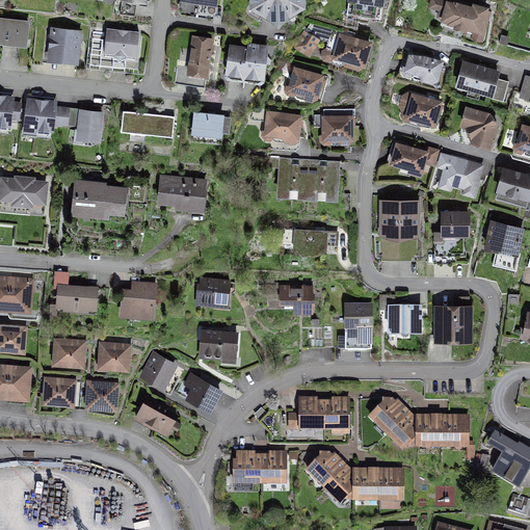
[(195,11),(197,0),(180,0),(179,9),(195,11)]
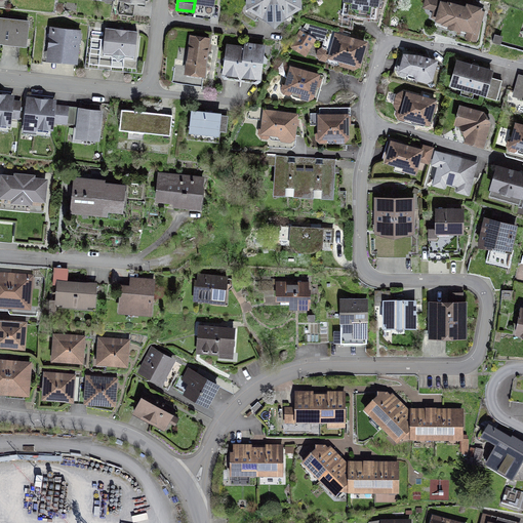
[(195,0),(193,11),(210,14),(211,0),(195,0)]
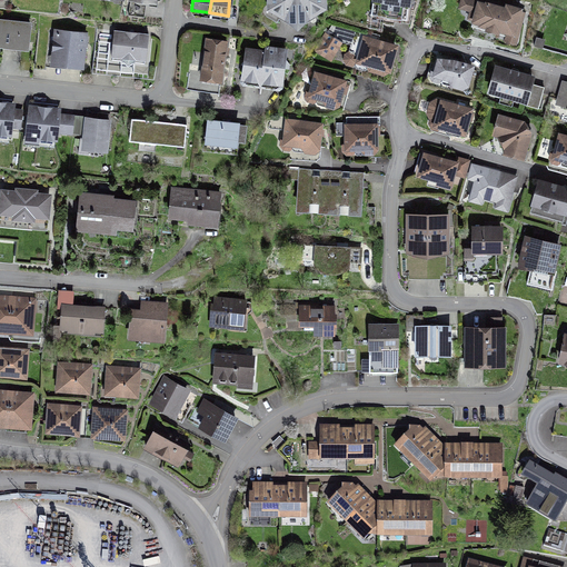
[(269,0),(269,6),(296,20),(321,5),(320,0),(269,0)]
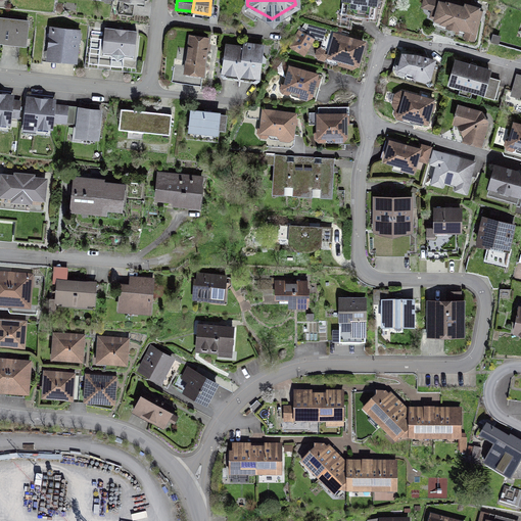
[(341,0),(339,11),(336,11),(335,22),(349,28),(351,13),(373,16),(374,0),(341,0)]
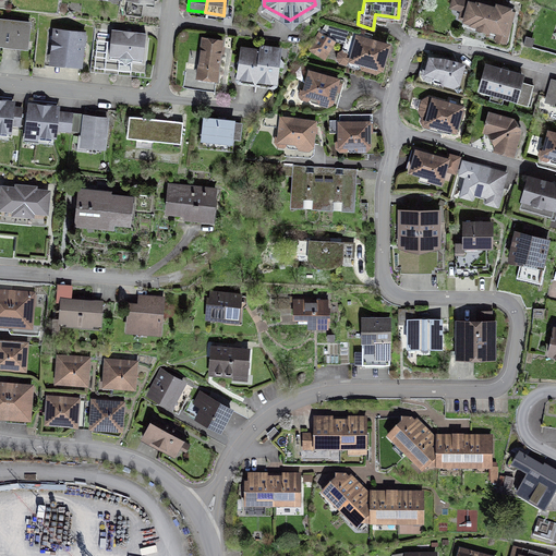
[(475,2),(467,0),(462,0),(458,16),(470,20),(469,23),(476,25),(474,28),(486,32),(487,28),(496,31),(494,38),(504,41),(509,21),(506,20),(509,7),(495,3),(494,7),(475,1),(475,2)]
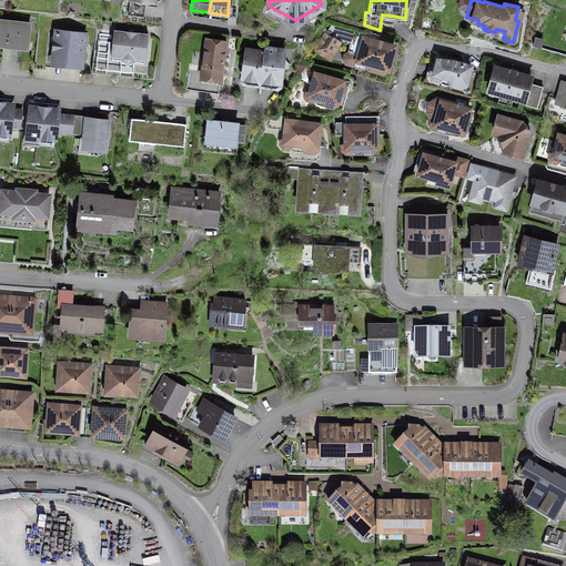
[(29,22),(0,18),(0,61),(1,42),(26,46),(29,22)]
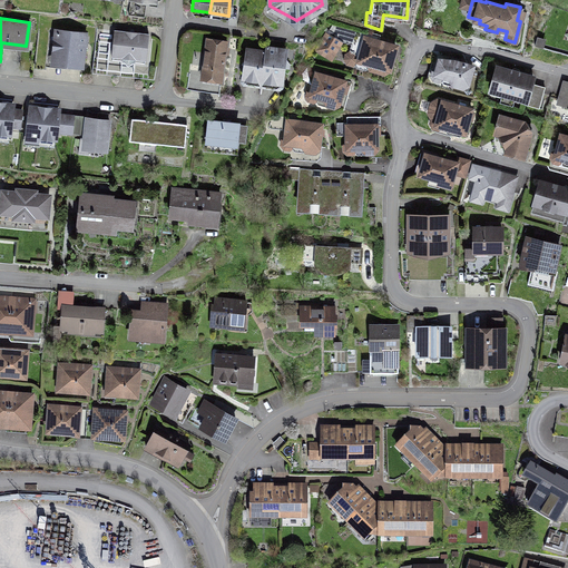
[(371,32),(331,21),(315,48),(330,57),(341,39),(352,41),(350,50),(344,52),(343,58),(346,62),(350,64),(354,61),(355,58),(366,61),(366,65),(369,68),(383,72),(388,70),(394,45),(369,38),(371,32)]
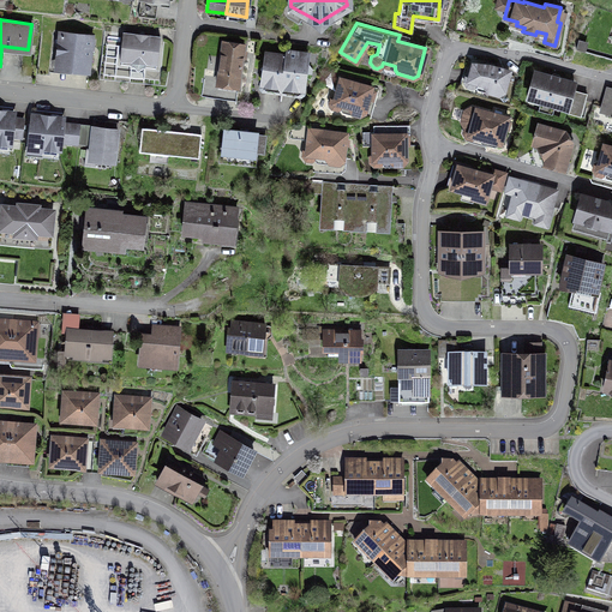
[(157,35),(123,31),(119,63),(130,64),(136,70),(143,65),(155,66),(157,35)]
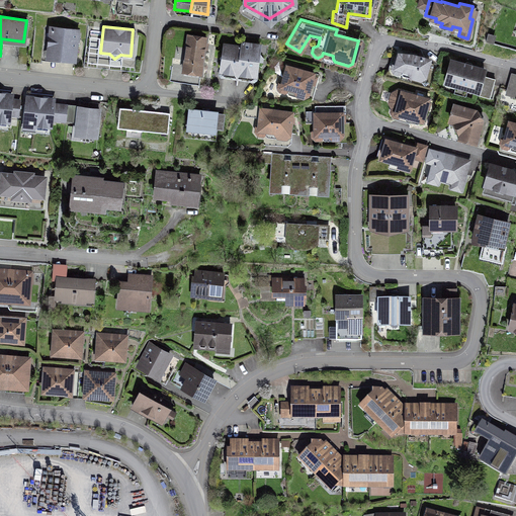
[(76,30),(51,28),(48,55),(73,57),(76,30)]
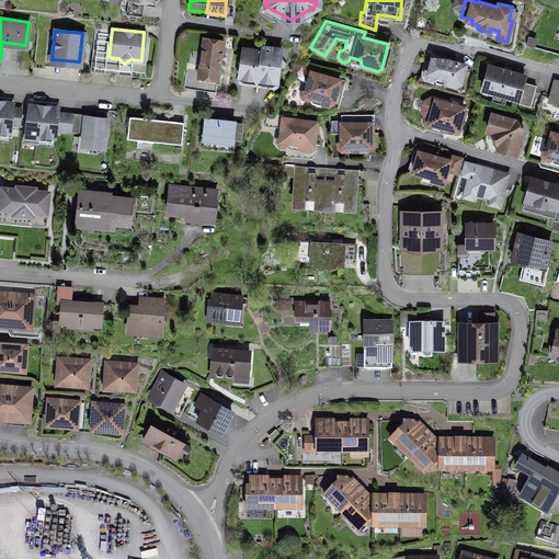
[(221,40),(203,37),(197,75),(217,78),(221,40)]
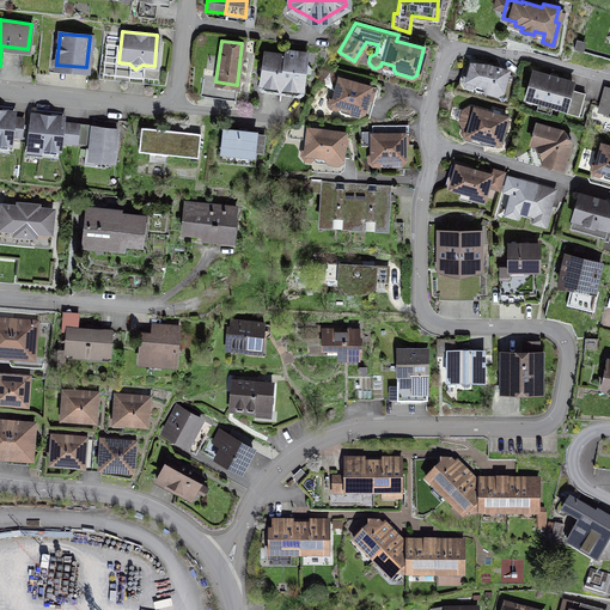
[(284,55),(278,90),(296,92),(299,89),(303,71),(305,72),(310,68),(306,63),(304,62),(305,53),(284,49),(284,55)]
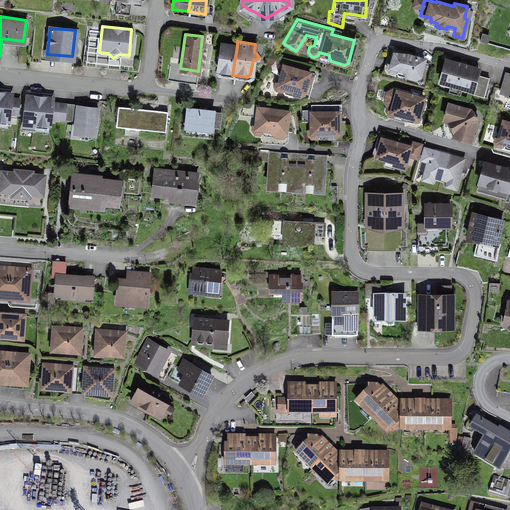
[(232,75),(237,46),(221,44),(220,53),(216,55),(219,59),(218,71),(220,73),(232,75)]
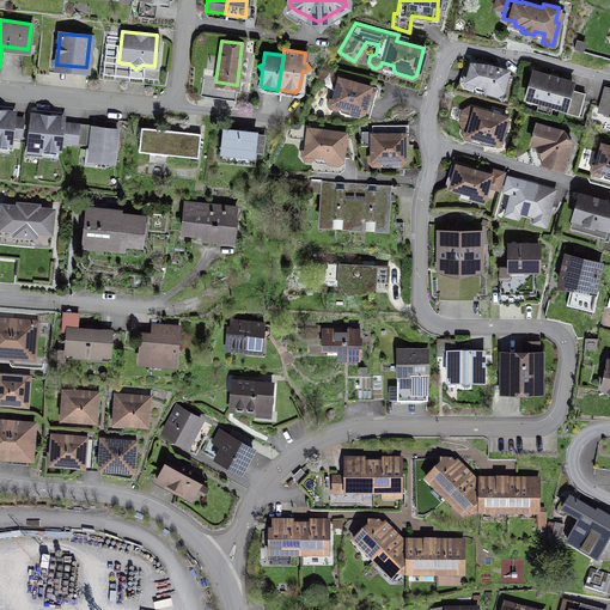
[(486,63),(471,62),(468,73),(463,74),(462,79),(464,84),(469,85),(474,83),(475,80),(483,83),(483,85),(485,90),(495,92),(500,90),(506,69),(486,63)]
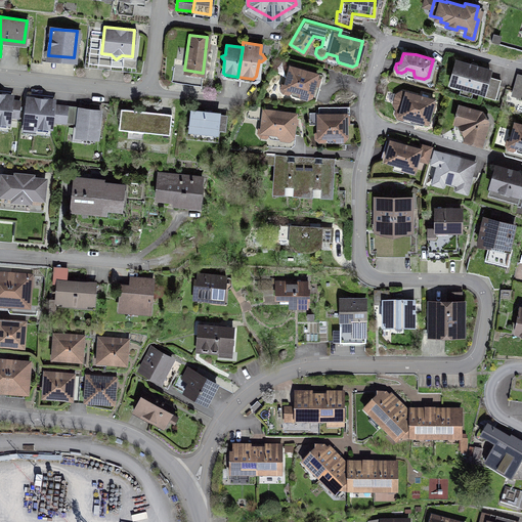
[(488,70),(455,60),(449,82),(494,95),(499,79),(487,76),(488,70)]
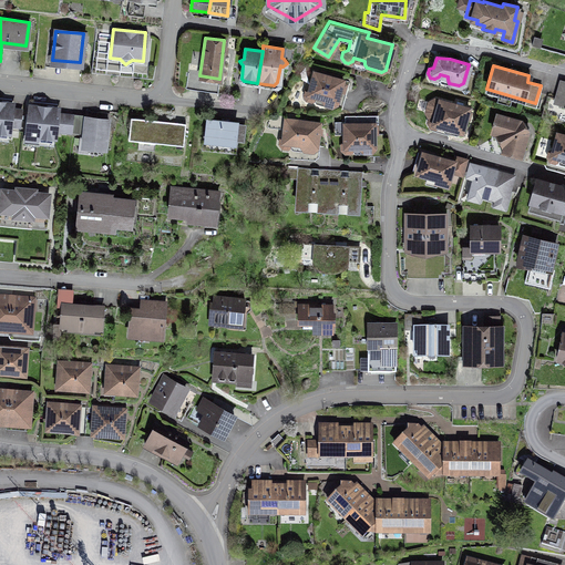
[(341,80),(314,72),(309,88),(305,89),(304,93),(306,99),(310,100),(315,98),(315,95),(322,98),(322,100),(325,103),(330,105),(335,103),(341,80)]
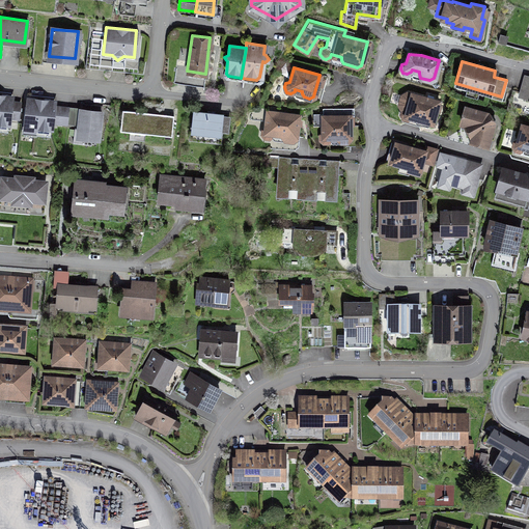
[(438,101),(407,91),(401,95),(398,104),(401,108),(399,114),(402,117),(407,119),(410,116),(432,122),(438,101)]
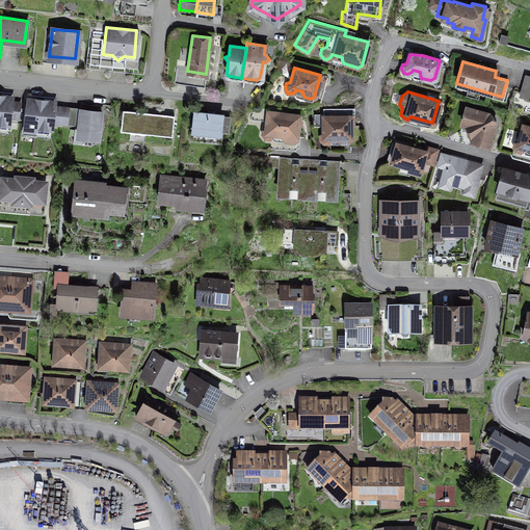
[(10,97),(0,95),(0,131),(6,132),(8,116),(17,117),(19,102),(10,101),(10,97)]
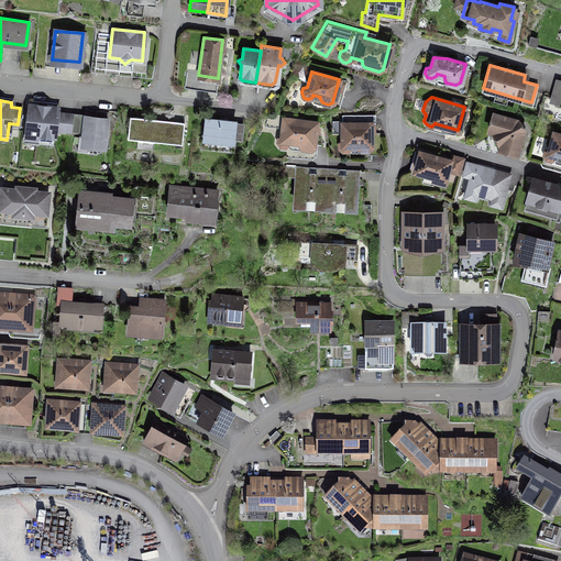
[(56,107),(29,105),(25,141),(52,144),(54,128),(70,130),(72,113),(56,111),(56,107)]
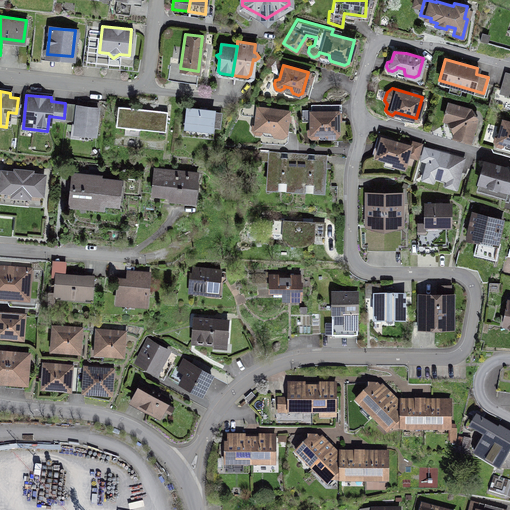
[(470,109),(448,103),(444,118),(453,121),(455,126),(453,135),(469,140),(475,117),(470,109)]
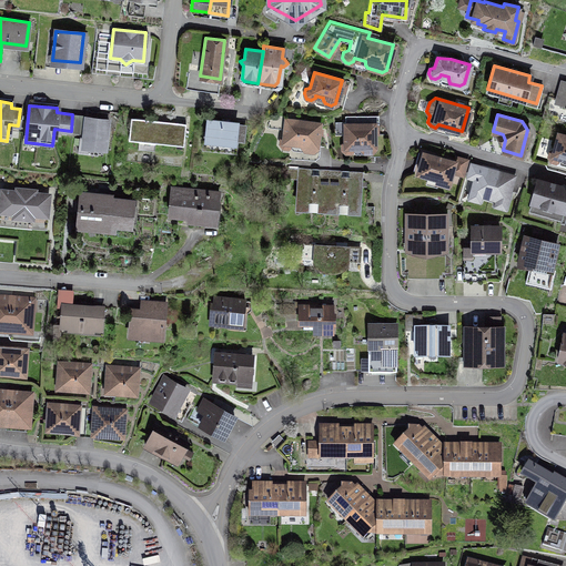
[(365,115),(344,115),(344,141),(342,143),(342,149),(344,151),(350,151),(353,149),(352,145),(361,145),(361,149),(364,151),(371,151),(374,148),(374,123),(365,123),(365,115)]
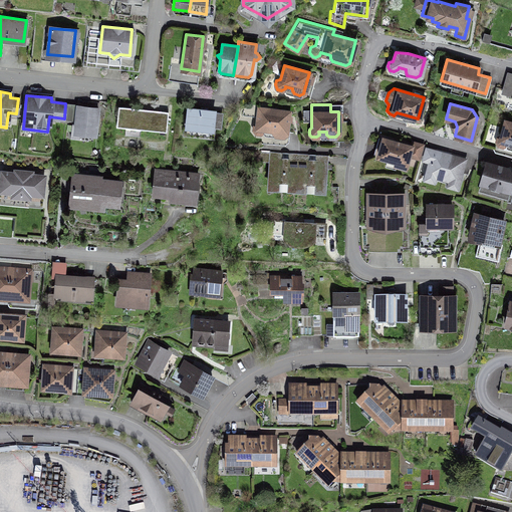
[(96,107),(76,105),(73,132),(93,134),(96,107)]
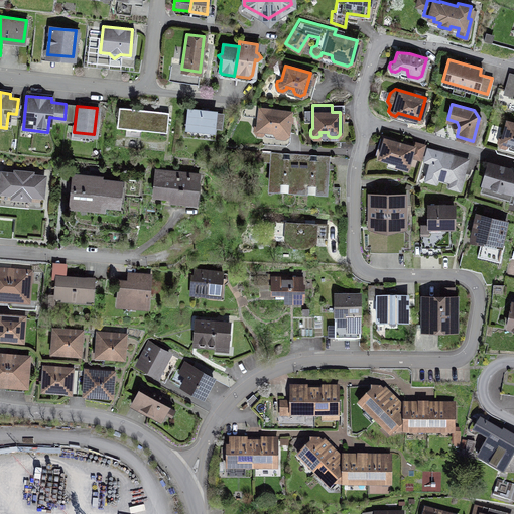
[(143,108),(118,106),(116,126),(165,131),(167,111),(159,110),(159,114),(142,112),(143,108)]
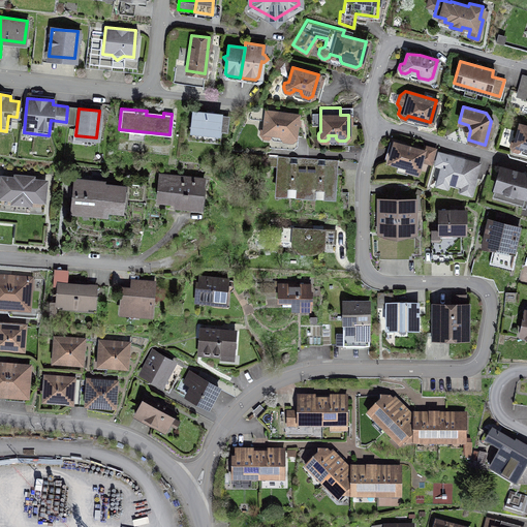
[(219,113),(192,111),(190,136),(217,138),(218,129),(226,130),(227,115),(219,115),(219,113)]
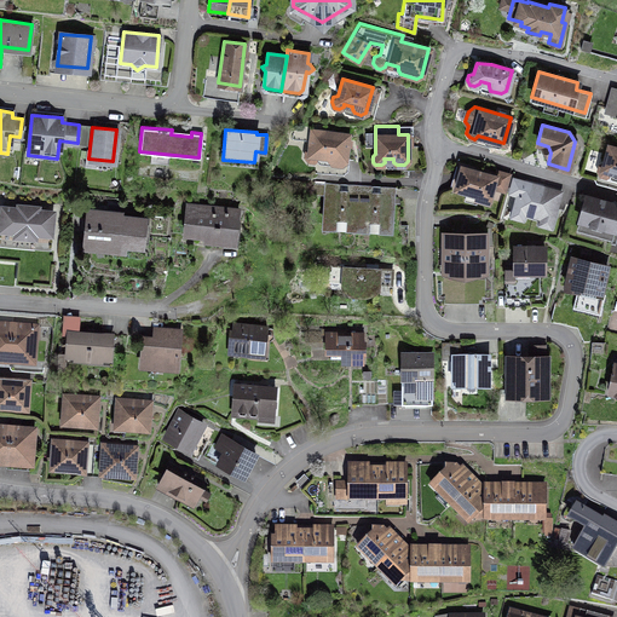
[(347,134),(311,130),(310,148),(305,150),(305,156),(307,160),(312,160),(317,157),(317,154),(328,155),(328,159),(332,162),(340,163),(344,160),(347,134)]
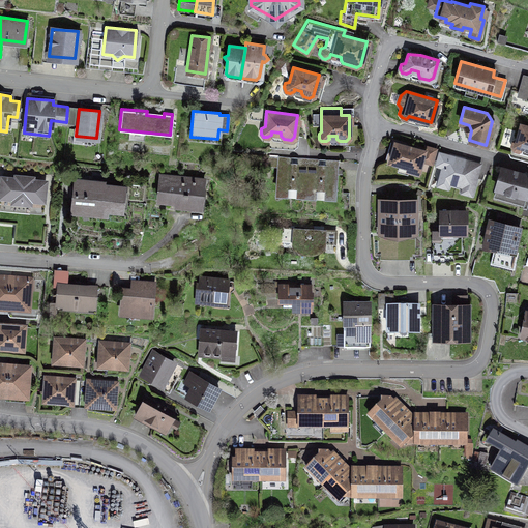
[(527,125),(520,124),(516,139),(511,141),(510,145),(512,148),(518,150),(521,148),(522,146),(527,147),(527,125)]
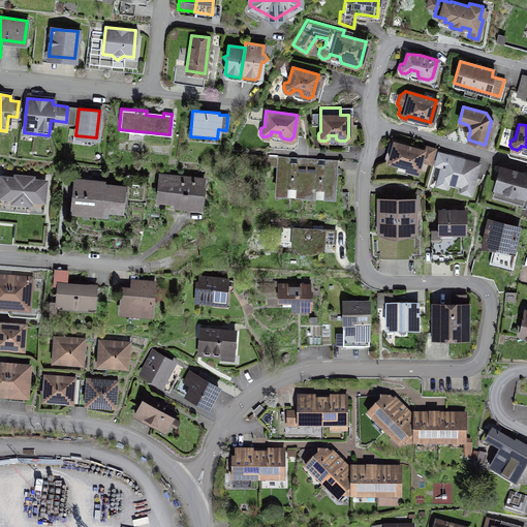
[(423,150),(394,142),(389,160),(406,165),(405,169),(416,173),(423,150)]
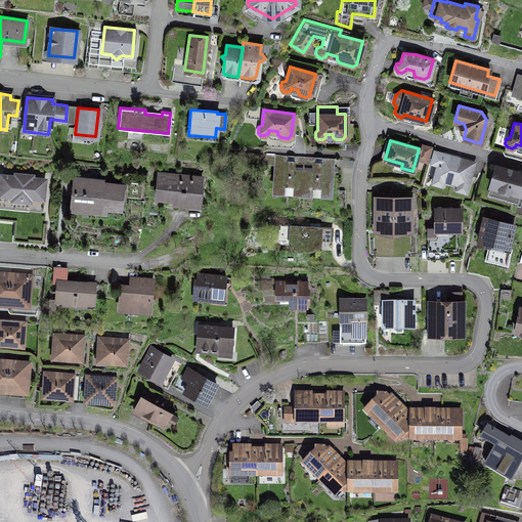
[(451,181),(458,157),(443,153),(439,165),(437,165),(434,176),(451,181)]
